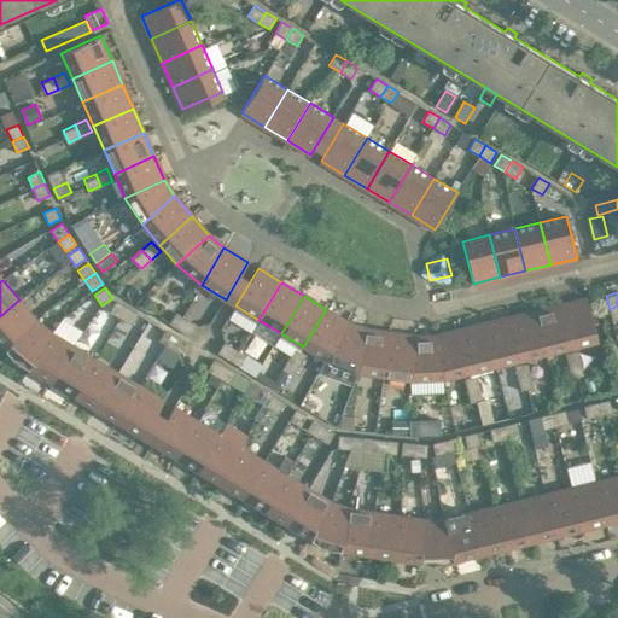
[(598,340),(587,298),(560,305),(571,348),(598,340)]
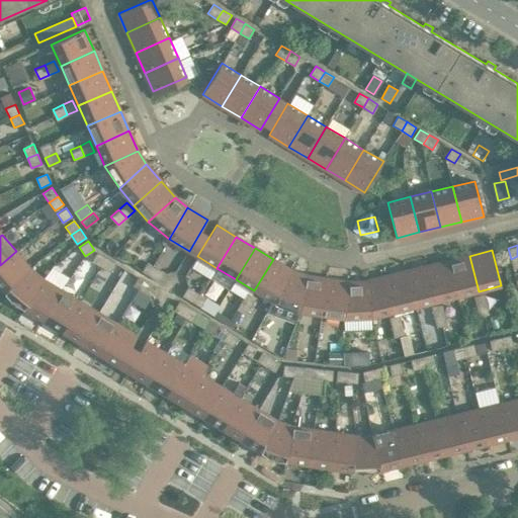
[(16,251),(0,265),(0,287),(3,291),(30,267),(16,251)]
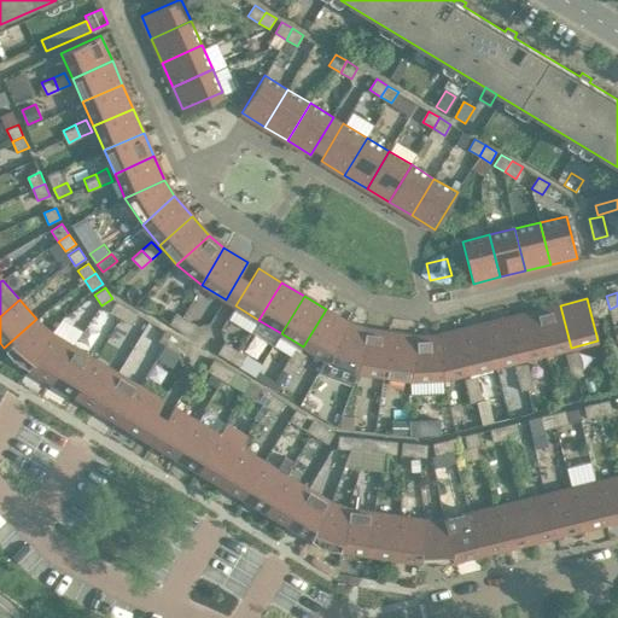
[(116,301),(110,312),(121,319),(127,307),(116,301)]
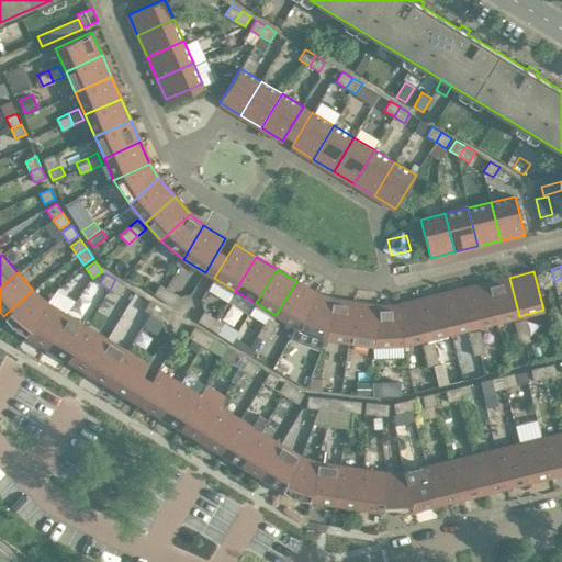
[(486,283),(496,322),(519,316),(509,278),(486,283)]
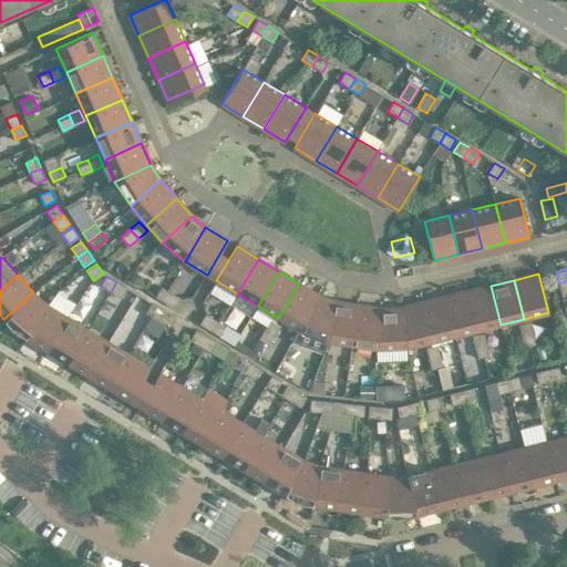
[(121,298),(127,288),(116,281),(111,292),(121,298)]
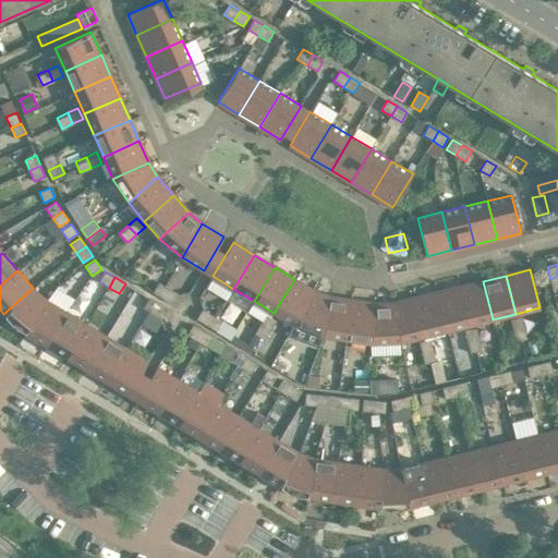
[(294,325),(315,291),(294,279),(274,313),(294,325)]
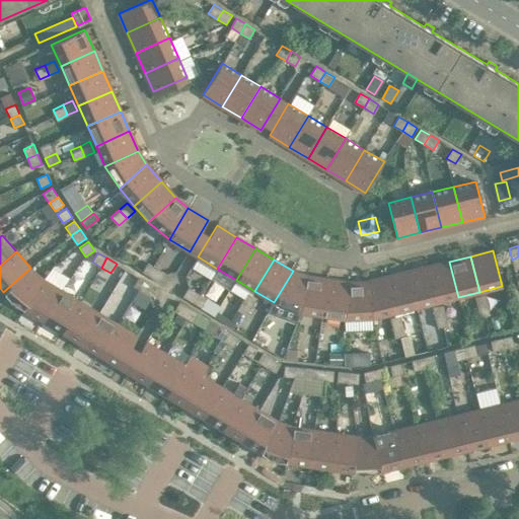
[(458,297),(449,262),(428,267),(437,302),(458,297)]
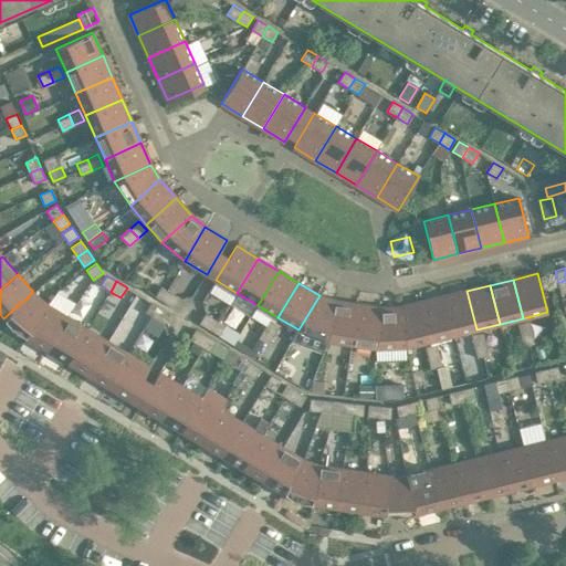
[(161,286),(155,296),(165,303),(171,292),(161,286)]
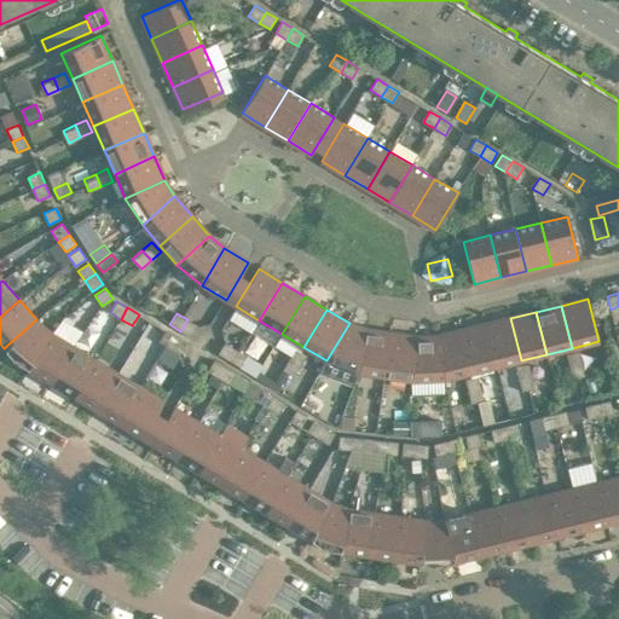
[(521,360),(510,318),(485,324),(496,366),(521,360)]
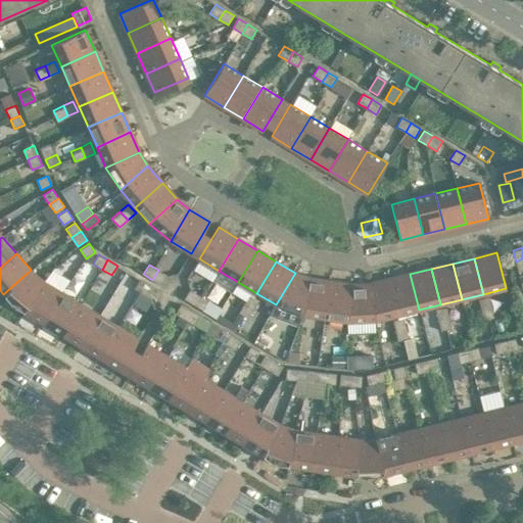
[(44,281),(31,270),(3,294),(10,302),(10,303),(11,303),(14,306),(15,307),(15,306),(25,313),(44,281)]
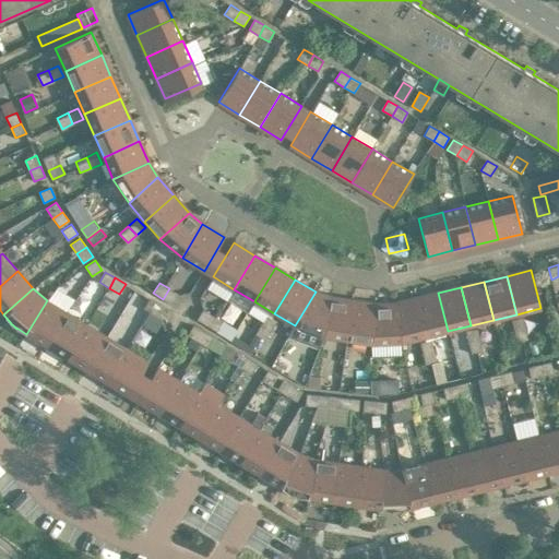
[(173,305),(179,295),(169,288),(163,299),(173,305)]
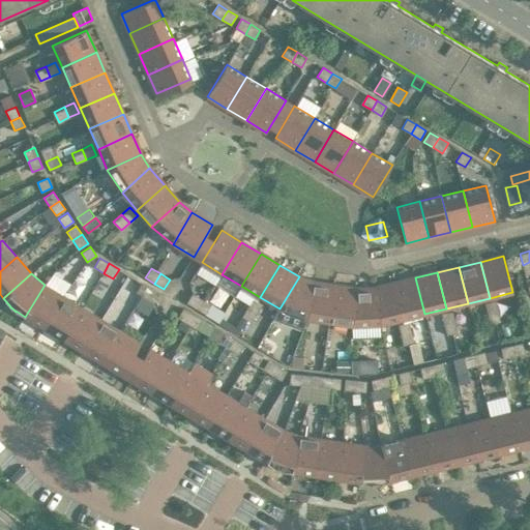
[(280,308),(307,319),(314,283),(299,276),(280,308)]
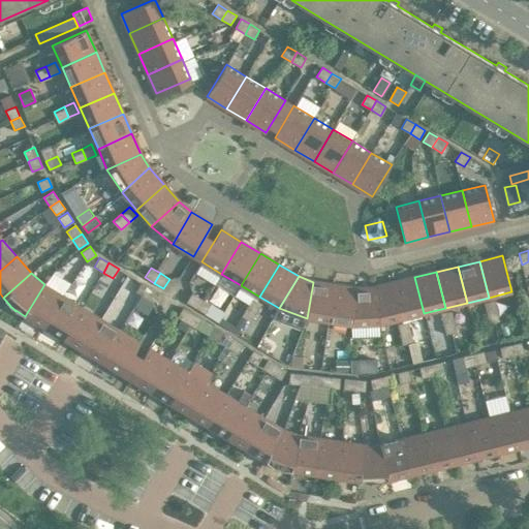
[(393,282),(402,318),(424,313),(414,277),(393,282)]
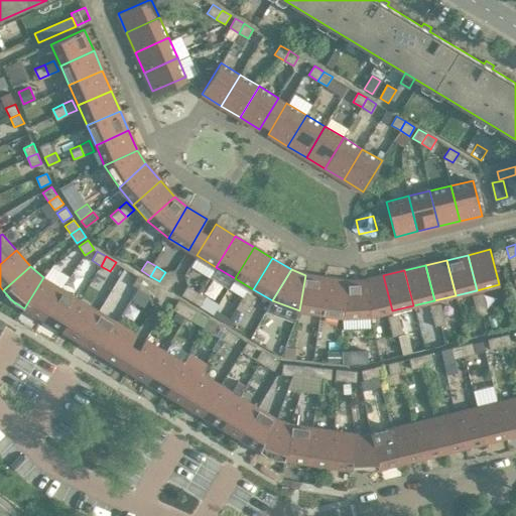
[(138,275),(132,285),(141,290),(147,281),(138,275)]
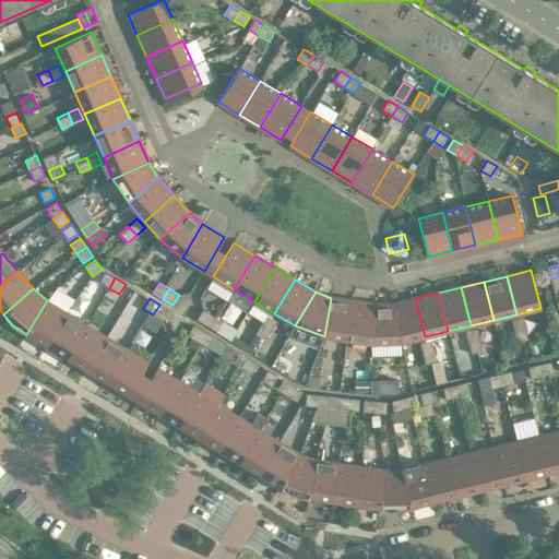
[(331,298),(324,336),(347,340),(354,301),(331,298)]
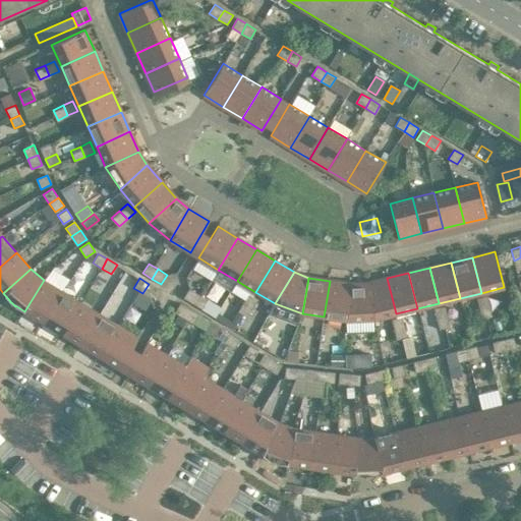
[(366,283),(374,319),(396,313),(387,278),(366,283)]
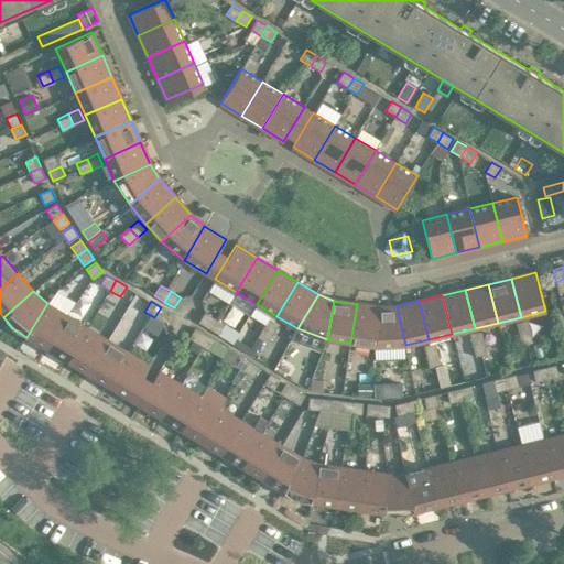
[(47,349),(67,315),(47,303),(26,337),(47,349)]
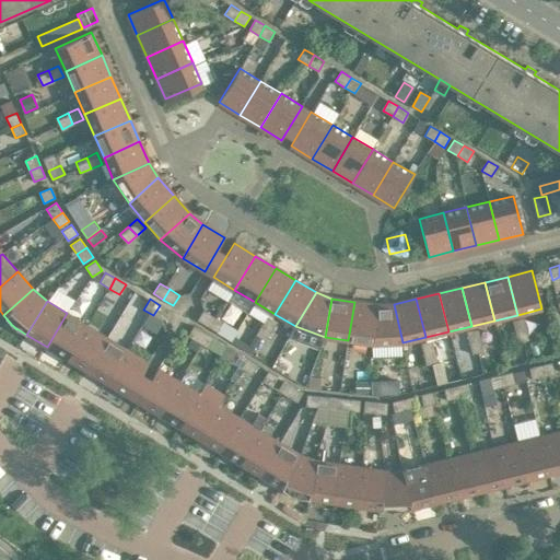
[(354,302),(348,340),(372,345),(378,305),(354,302)]
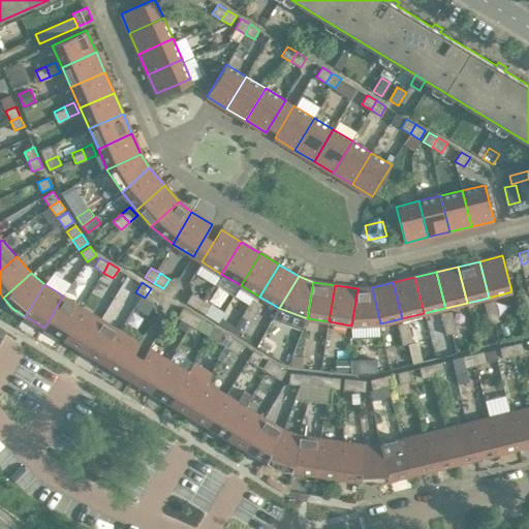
[(351,325),(380,323),(372,287),(358,288),(351,325)]
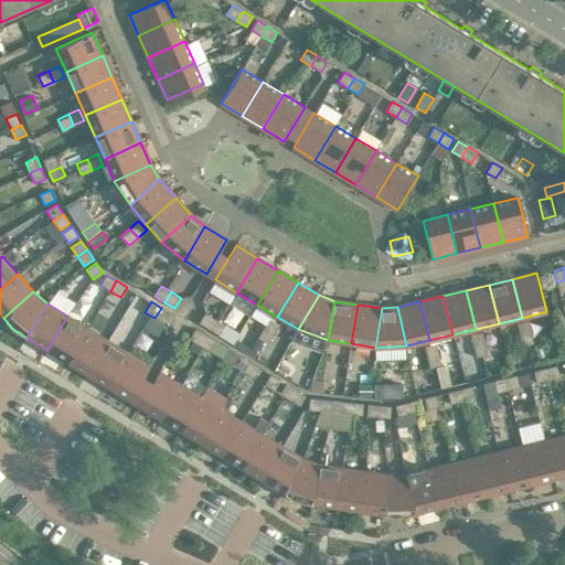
[(164,324),(171,313),(161,308),(155,318),(164,324)]
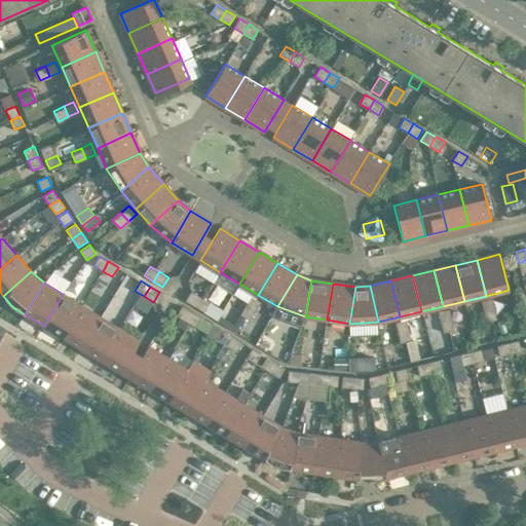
[(191,291),(185,300),(194,306),(200,297),(191,291)]
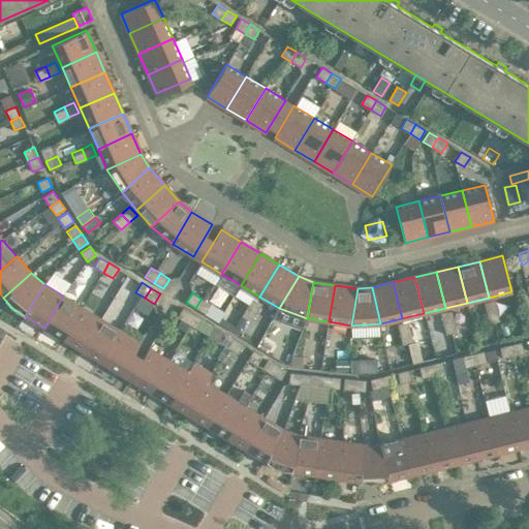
[(63,296),(44,328),(63,339),(83,307),(63,296)]
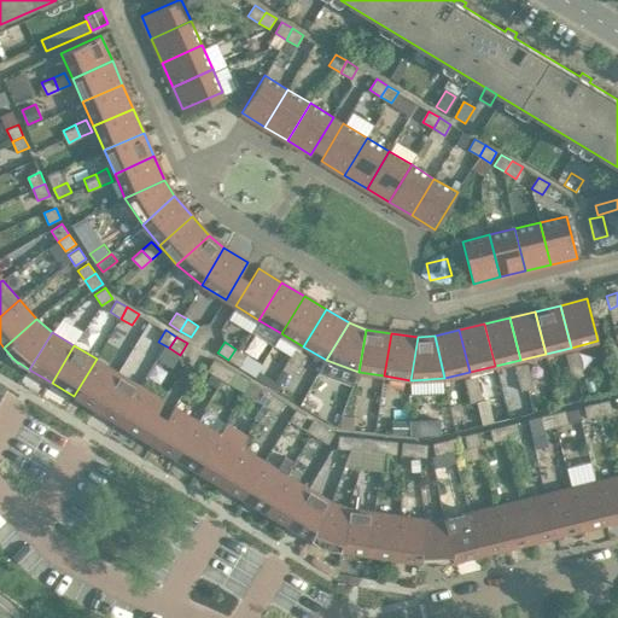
[(307,354),(296,347),(289,357),(301,365),(307,354)]
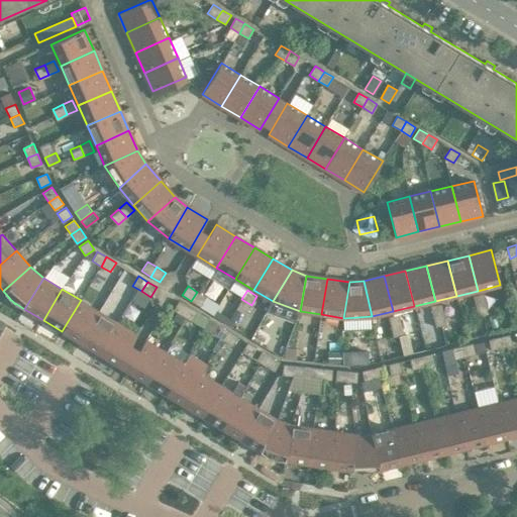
[(200,306),(206,297),(197,292),(191,301),(200,306)]
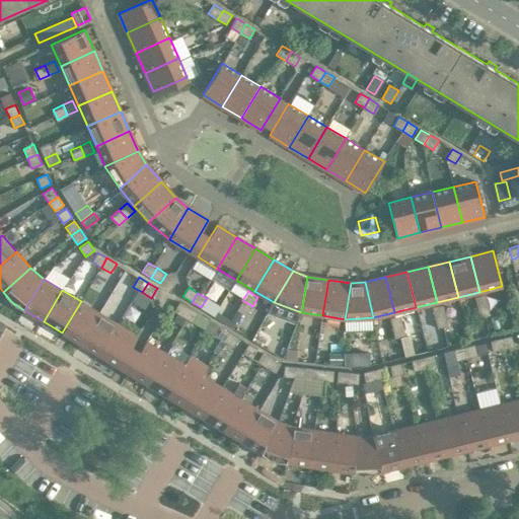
[(486,293),(475,296),(478,306),(488,304),(486,293)]
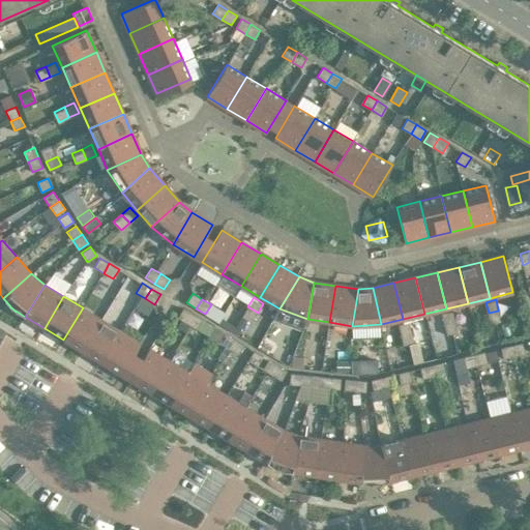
[(242,316),(252,322),(258,313),(247,306),(242,316)]
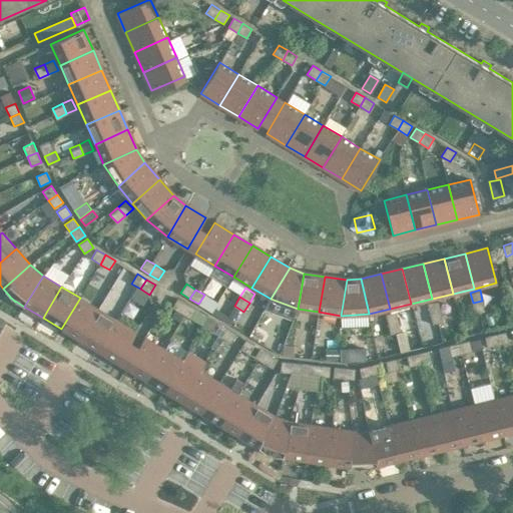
[(80,298),(61,329),(80,340),(98,309),(80,298)]
